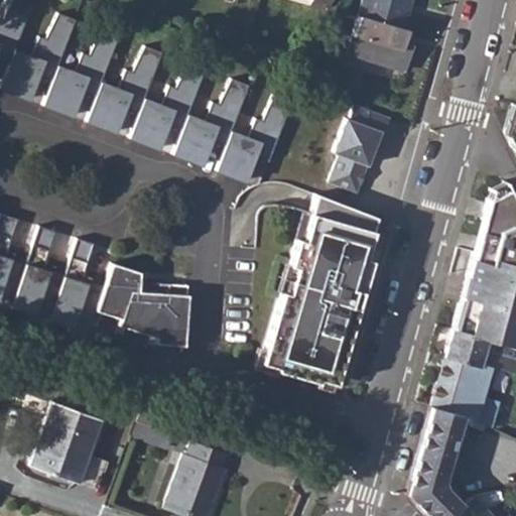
[(0,58),(7,62),(12,47),(30,1),(26,0),(10,0),(0,21),(0,20),(0,58)]
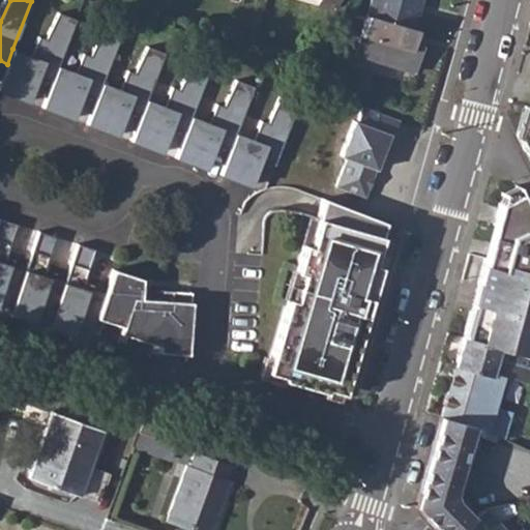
[(370,0),(354,55),(416,74),(424,47),(409,41),(420,0),(370,0)]
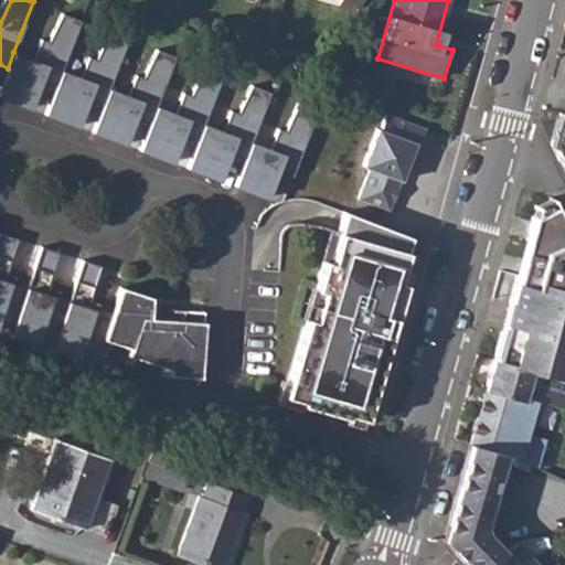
[(40,80),(55,85),(61,70),(81,20),(62,12),(48,40),(41,38),(32,59),(13,52),(8,68),(0,87),(0,96),(29,108),(40,80)]
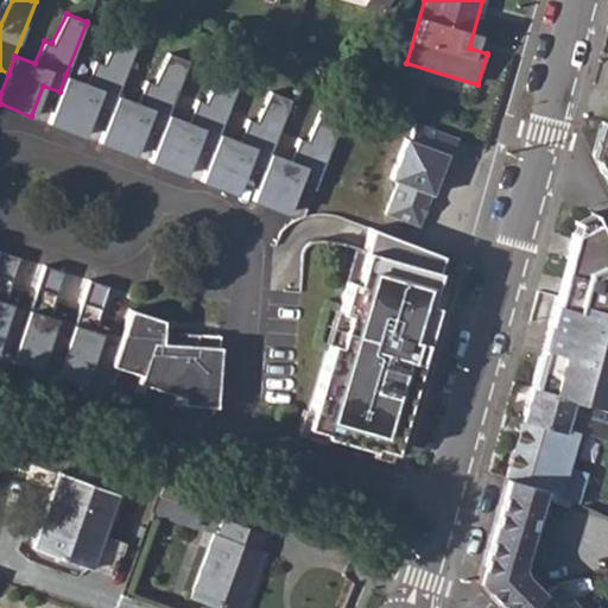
[(94,106),(111,112),(116,95),(138,40),(118,32),(102,63),(95,61),(86,83),(65,75),(59,92),(48,122),(82,135),(94,106)]
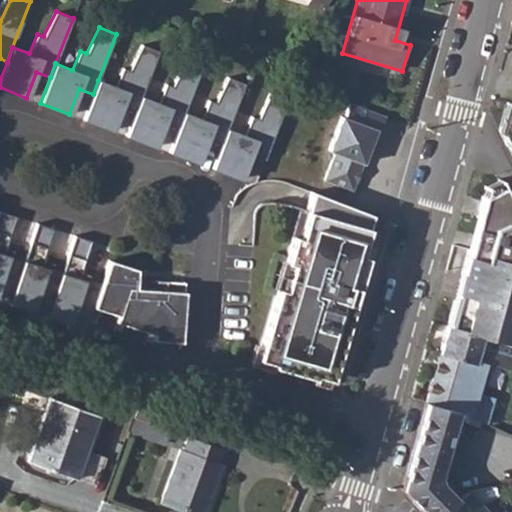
[(122,106),(136,110),(159,51),(142,44),(129,69),(123,67),(115,86),(98,80),(93,94),(83,119),(112,131),(122,106)]
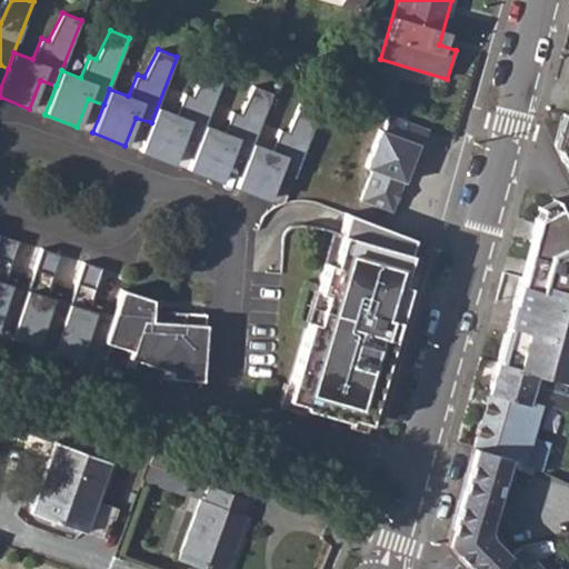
[(183,135),(199,141),(205,125),(225,75),(206,67),(191,96),(183,93),(176,115),(157,108),(151,122),(140,151),(172,162),(183,135)]
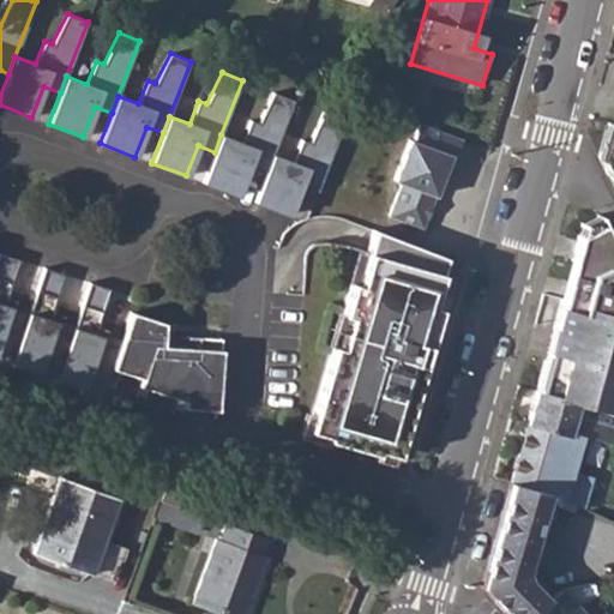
[(250,166),(266,172),(272,155),(294,101),(274,92),(258,122),(250,119),(241,143),(221,134),(215,152),(203,182),(238,196),(250,166)]
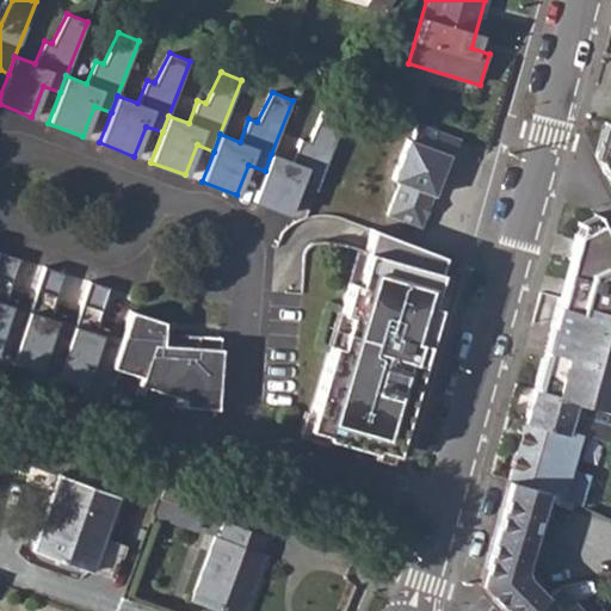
[(265,171),(253,201),(288,214),(298,184),(318,191),(346,121),(326,112),(308,142),(300,139),(291,161),(271,154),(265,171)]
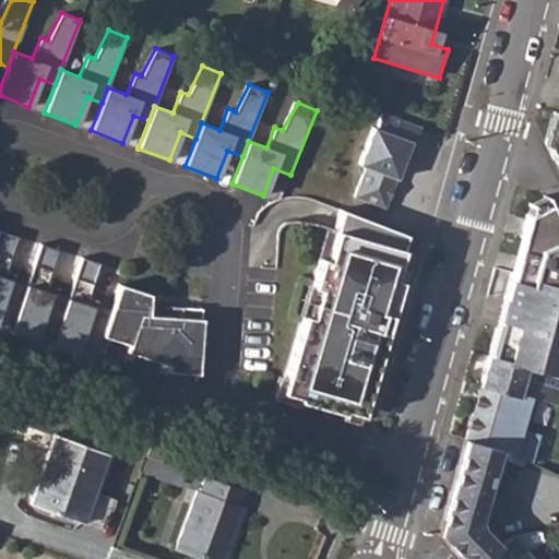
[(425,128),(382,113),(376,129),(371,127),(357,165),(364,167),(352,198),(384,210),(412,143),(417,145),(425,128)]
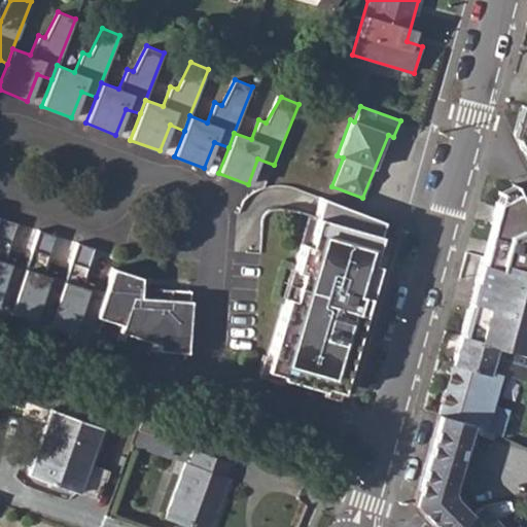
[(384,221),(323,197),(317,216),(309,244),(302,242),(302,243),(294,267),(293,268),(301,270),(292,296),(286,294),(285,295),(267,355),(262,370),(274,373),(321,387),(321,388),(322,384),(337,389),(340,390),(358,326),(355,324),(358,312),(363,313),(369,294),(364,293),(369,282),(372,283),(378,266),(371,264),(379,237),(384,221)]
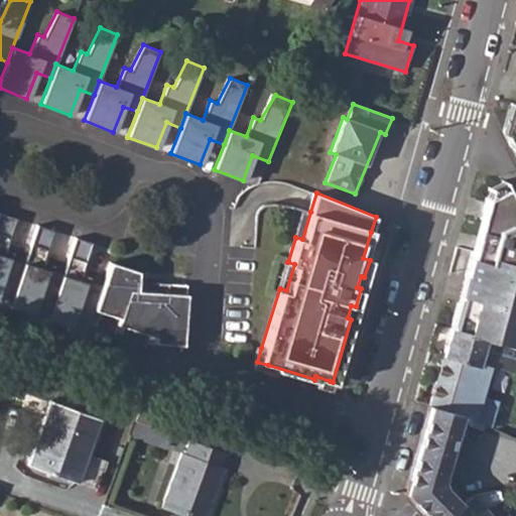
[(302,239),(310,212),(302,209),(293,237),(295,238),(295,237),(302,239)]
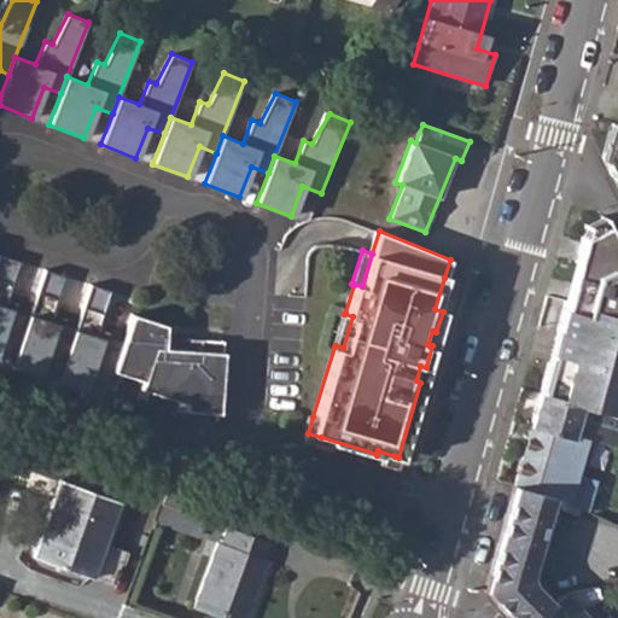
[(3,256),(0,254),(0,371),(10,374),(12,367),(30,313),(11,305),(10,309),(4,307),(5,303),(18,261),(3,256)]
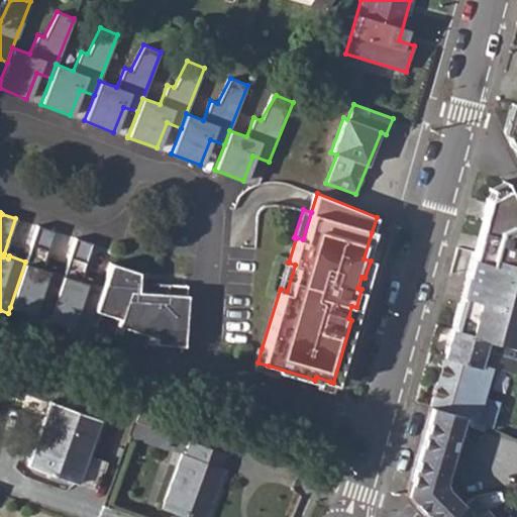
[(40,226),(37,225),(10,307),(31,314),(29,320),(46,325),(48,319),(64,274),(47,269),(46,271),(41,270),(41,267),(54,230),(40,226)]
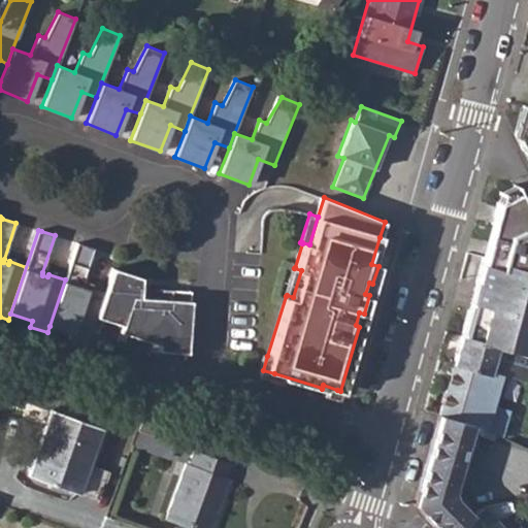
[(378,266),(388,239),(380,237),(371,264),(378,266)]
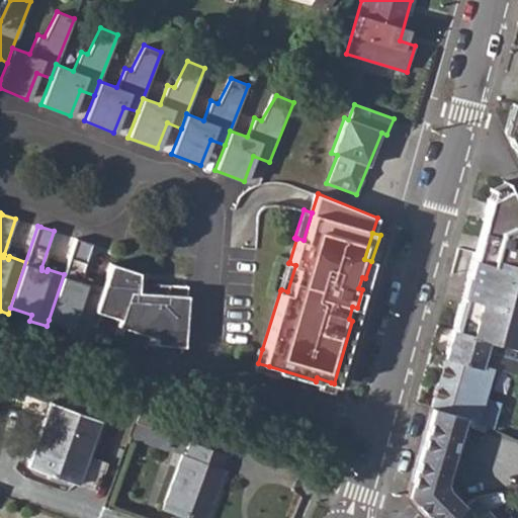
[(81,240),(76,238),(64,274),(49,320),(70,327),(68,333),(85,339),(102,287),(86,281),(85,284),(80,282),(81,280),(92,244),(81,240)]
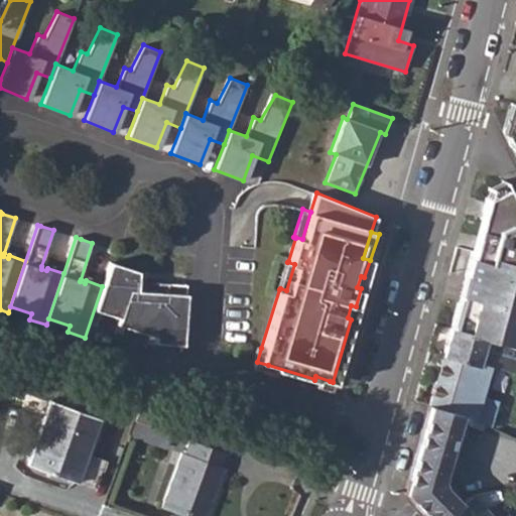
[(287,262),(288,261),(285,260),(276,288),(279,289),(280,288),(286,290),(294,264),(287,262)]
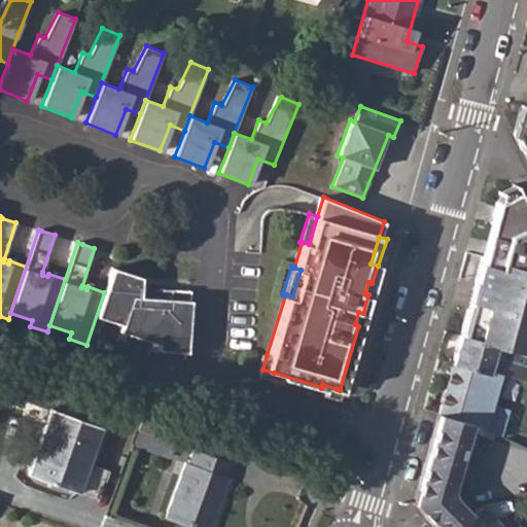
[(472,290),(458,340),(504,352),(522,355),(526,338),(526,331),(512,327),(492,322),(498,297),(472,290)]
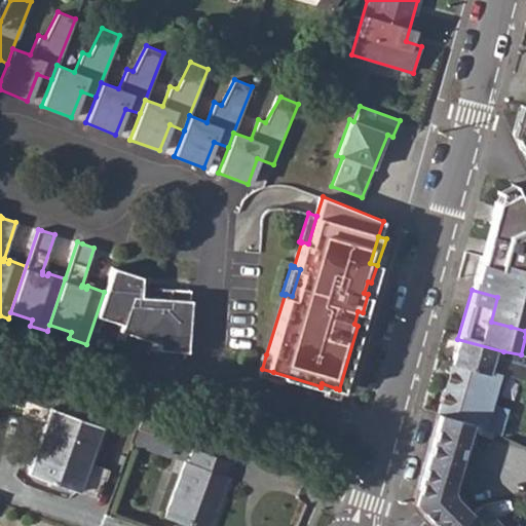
[(457,339),(451,366),(485,375),(487,371),(498,375),(524,382),(525,371),(525,367),(501,361),(503,351),(457,339)]
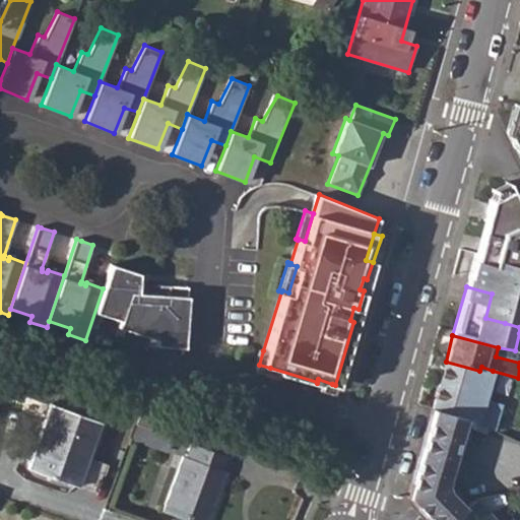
[(259,365),(263,350),(257,349),(251,368),(269,373),(270,368),(259,365)]
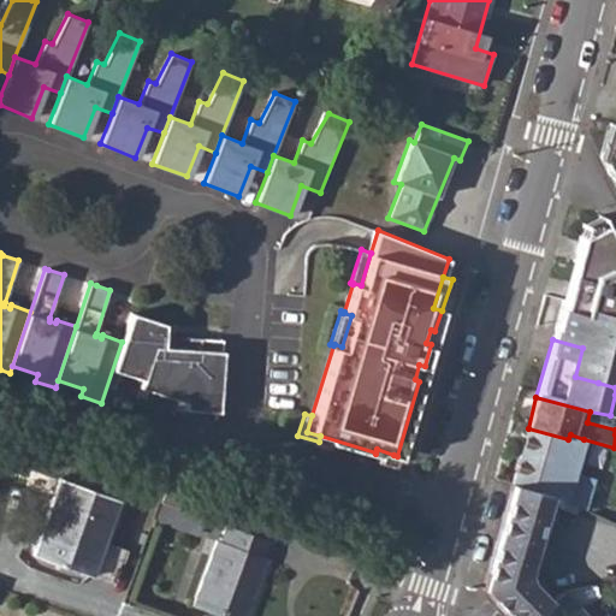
[(528,428),(511,485),(548,495),(556,469),(573,474),(582,443),(584,439),(570,434),(568,439),(528,428)]
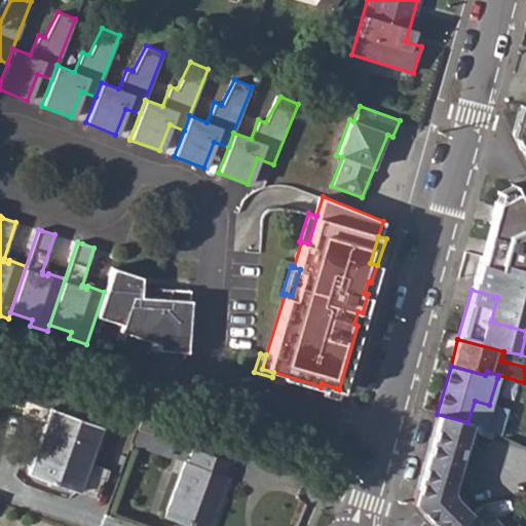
[(321,387),(321,386),(318,391),(333,396),(336,388),(322,383),(321,387)]
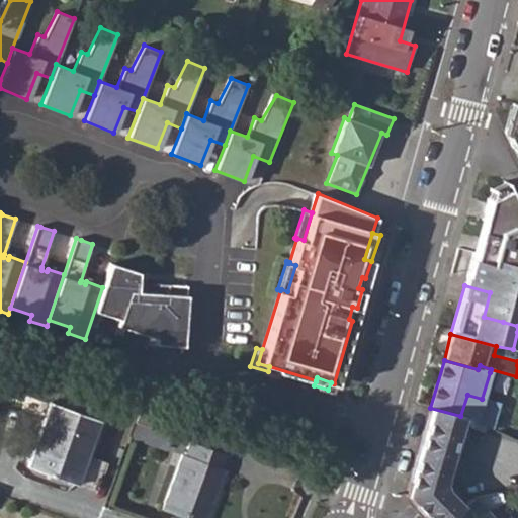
[(51,401),(28,465),(76,483),(99,419),(51,401)]
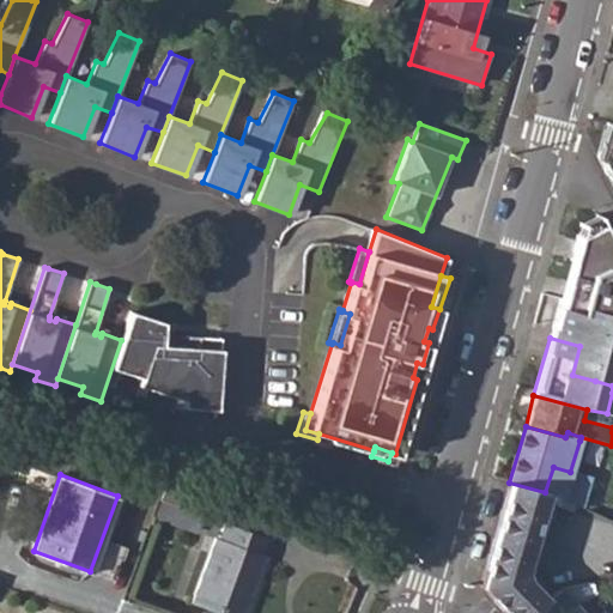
[(170,477),(162,498),(204,513),(205,513),(212,491),(170,477)]
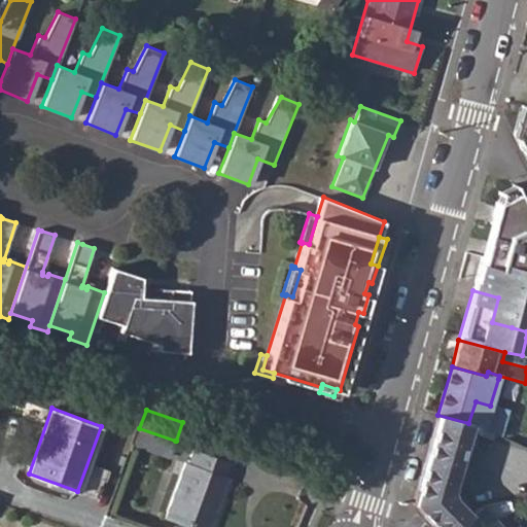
[(437,415),(424,462),(456,470),(466,432),(491,442),(494,434),(472,426),(468,423),(437,415)]
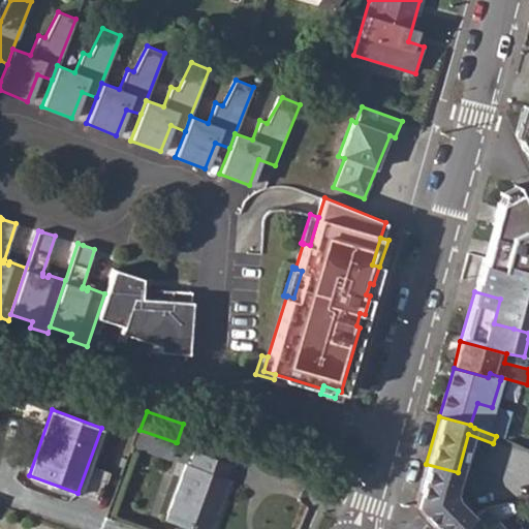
[(187,462),(165,519),(193,528),(209,528),(229,477),(226,476),(231,462),(195,449),(190,462),(187,462)]
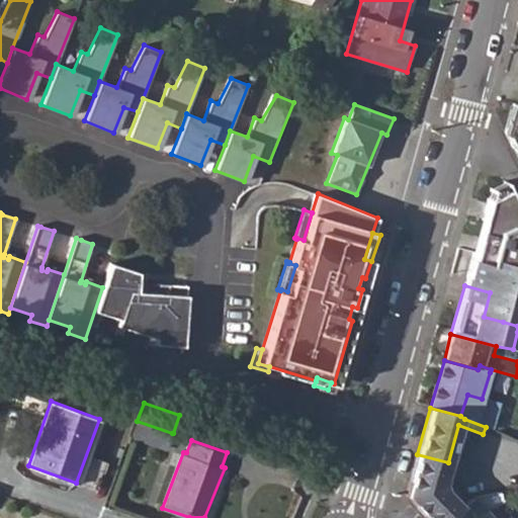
[(448,462),(417,454),(407,497),(410,501),(425,517),(493,517),(488,512),(475,498),(462,509),(442,487),(448,465),(448,462)]
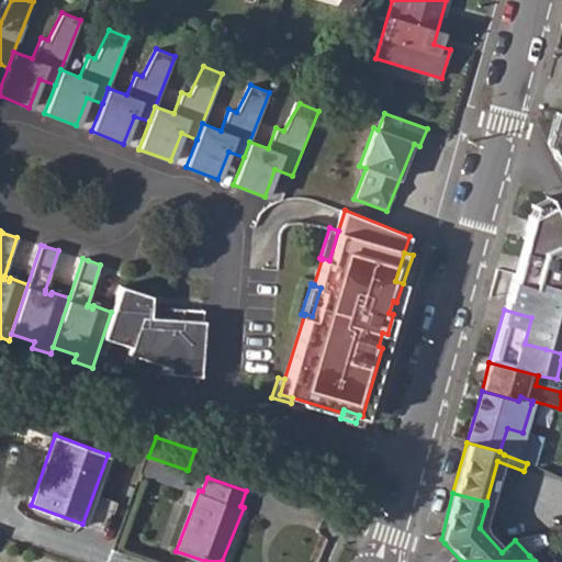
[(542,535),(515,540),(529,555),(544,542),(542,535)]
